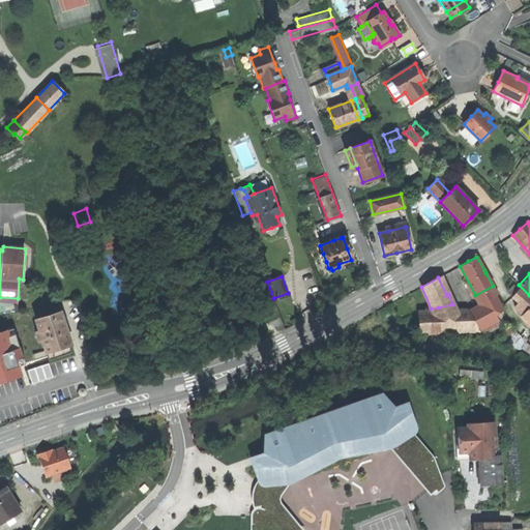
[(498,295),(493,286),(475,295),(480,304),(495,296),(498,295)]
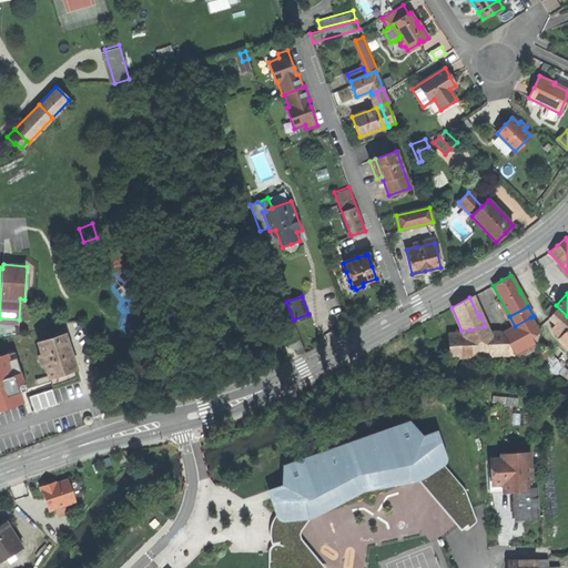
[(548,318),(555,324),(563,316),(556,310),(548,318)]
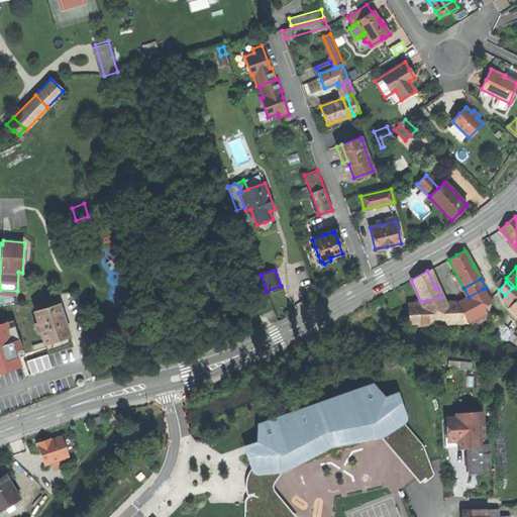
[(506,303),(510,307),(516,298),(516,292),(512,288),(505,295),(501,299),(506,303)]
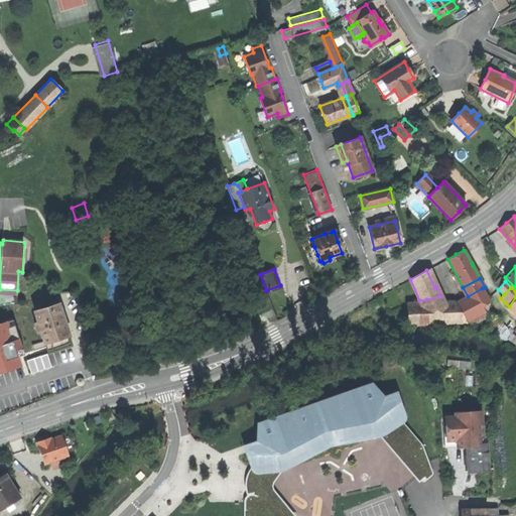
[(490,302),(482,288),(468,296),(463,299),(470,312),(482,306),(490,302)]
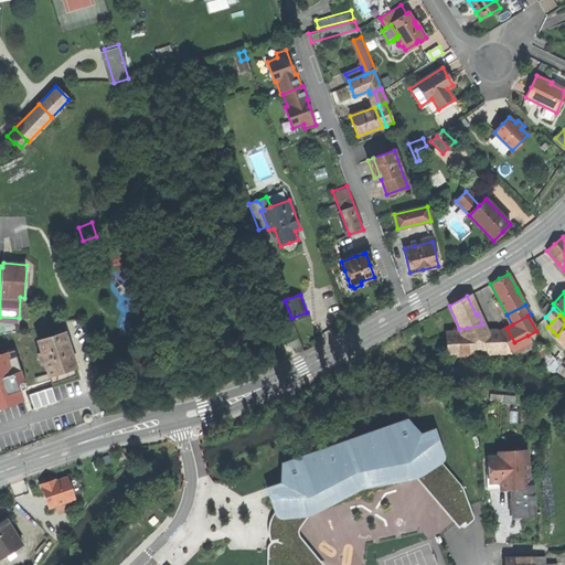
[(482,324),(467,328),(467,337),(484,333),(482,324)]
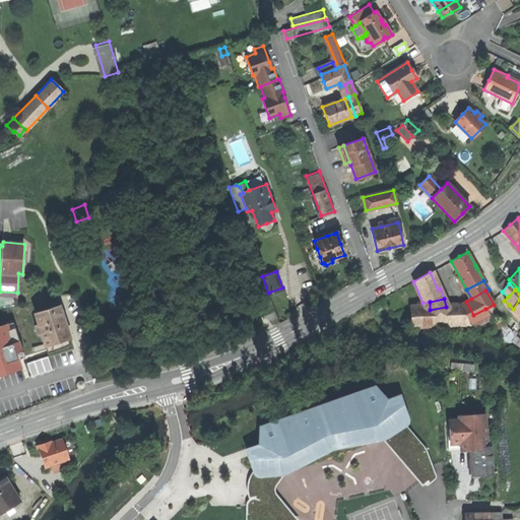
[(511,310),(519,317),(519,316),(519,300),(513,309),(511,310)]
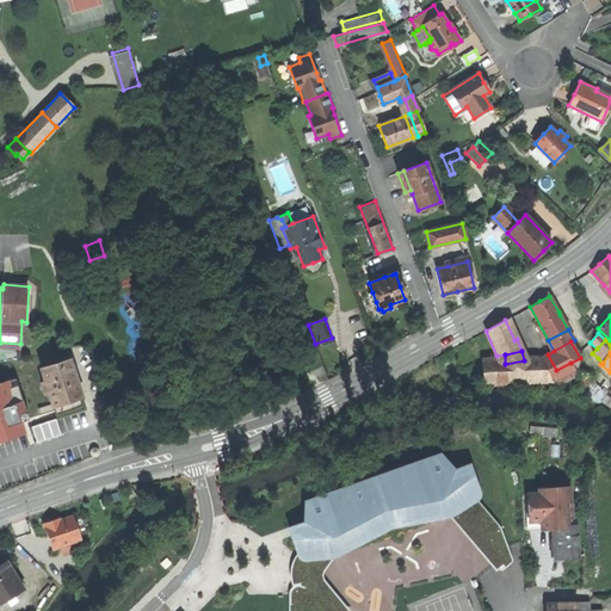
[(551,382),(560,377),(556,370),(548,355),(538,359),(551,382)]
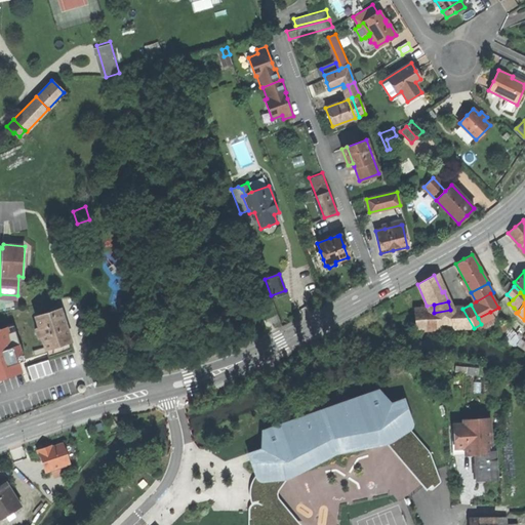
[(59,309),(35,317),(38,327),(41,337),(44,347),(45,347),(68,339),(69,338),(59,309)]
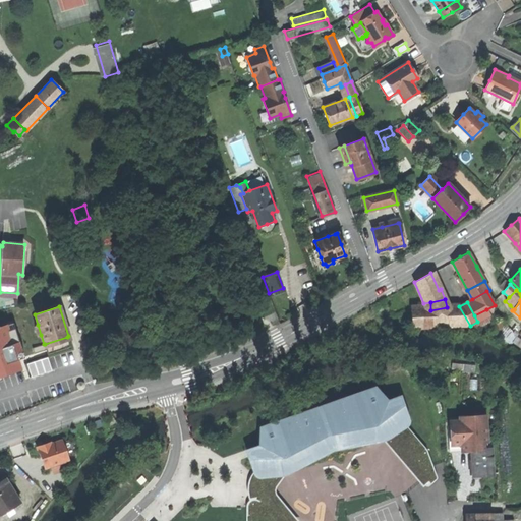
[(411,327),(432,327),(431,313),(425,313),(424,306),(410,307),(411,327)]
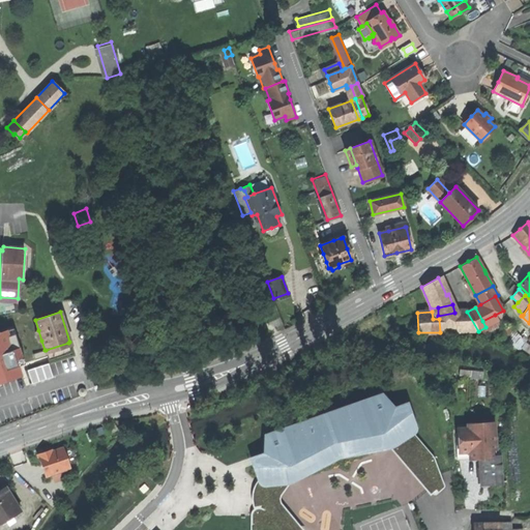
[(440,332),(478,331),(467,312),(460,314),(454,316),(454,313),(438,316),(439,319),(440,332)]
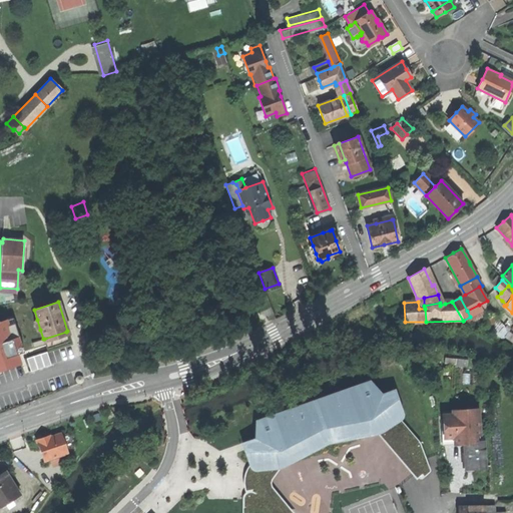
[(482,310),(479,305),(467,311),(470,317),(482,310)]
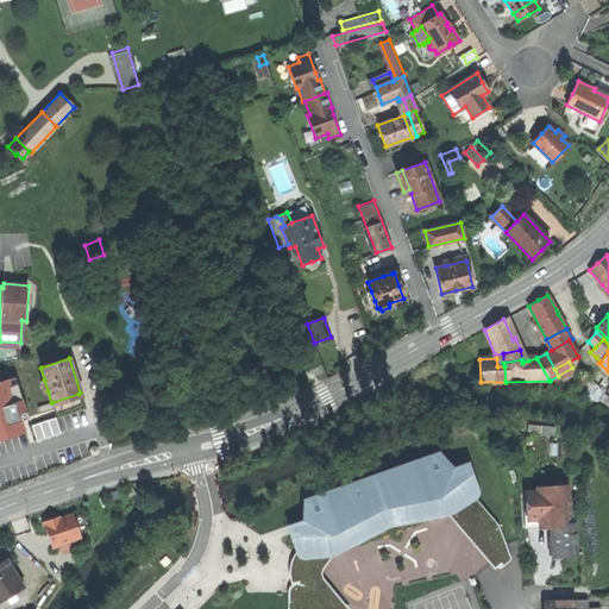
[(0,438),(24,431),(17,412),(16,408),(24,405),(17,383),(8,385),(7,381),(0,382),(0,438)]
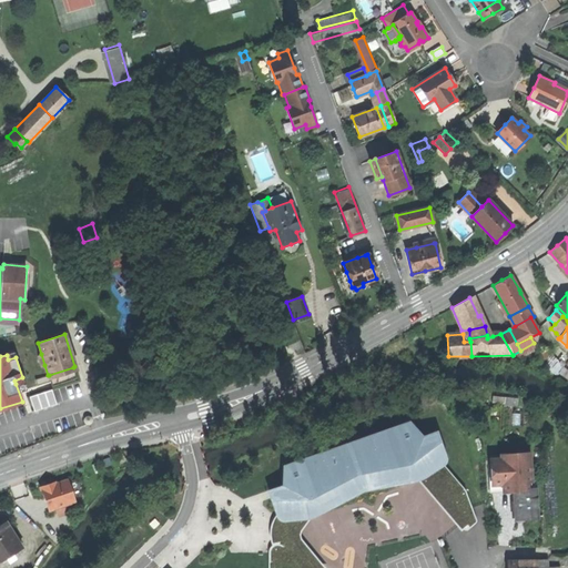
[(557,369),(564,374),(567,368),(567,363),(565,361),(557,369)]
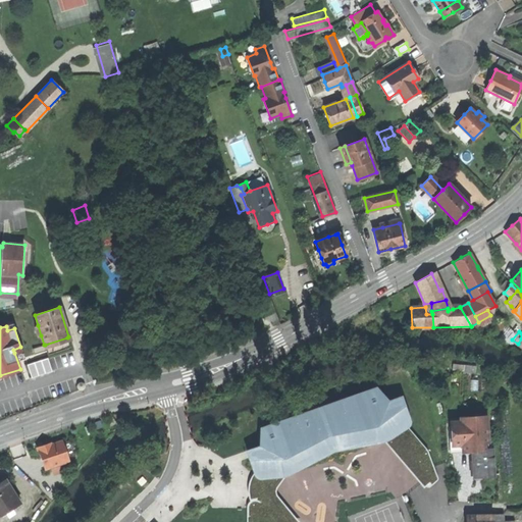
[(70,347),(67,337),(45,345),(48,354),(58,351),(70,347)]
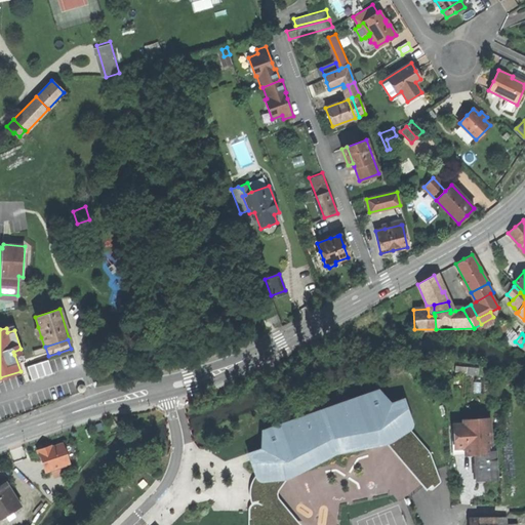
[(48,360),(28,367),(32,379),(52,373),(48,360)]
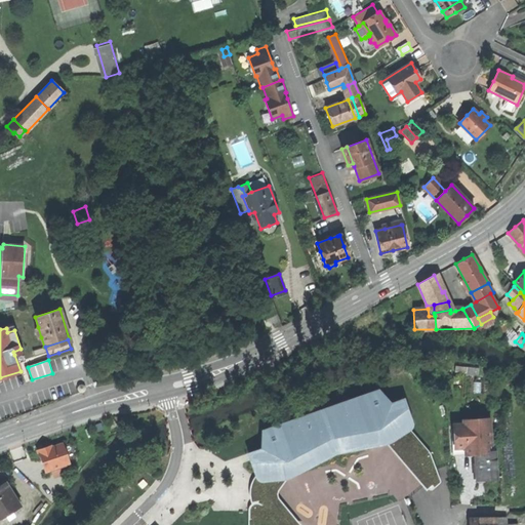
[(376,388),(260,429),(263,436),(248,441),(251,450),(243,453),(249,468),(255,479),(261,481),(287,479),(337,457),(390,444),(411,431),(413,426),(409,411),(402,393),(380,400),(376,388)]
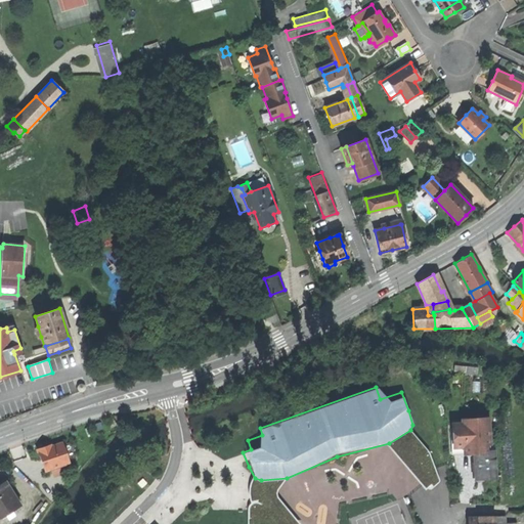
[(454,452),(466,451),(466,444),(478,444),(479,451),(485,451),(485,443),(489,442),(488,418),(464,419),(464,420),(453,420),(453,423),(452,423),(454,452)]
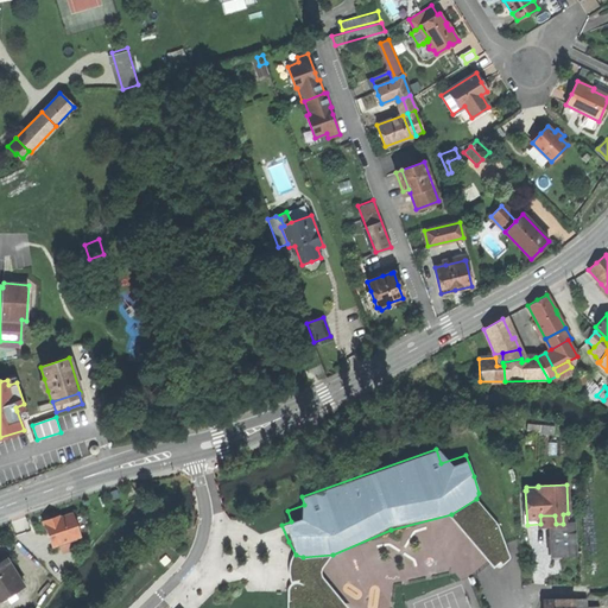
[(44,520),(52,546),(81,537),(73,514),(59,519),(55,520),(54,518),(44,520)]
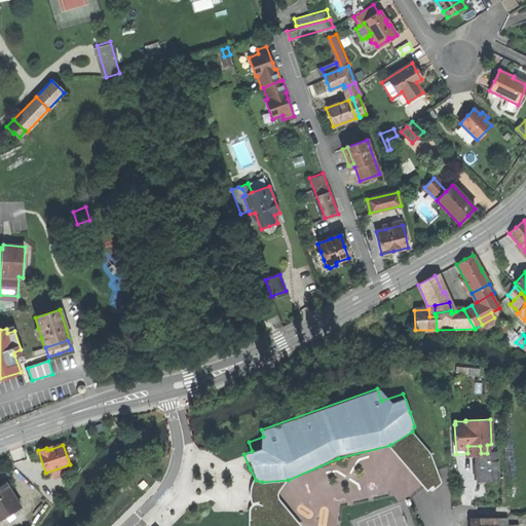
[(467,455),(477,454),(477,453),(481,453),(480,446),(467,446),(467,453),(467,455)]
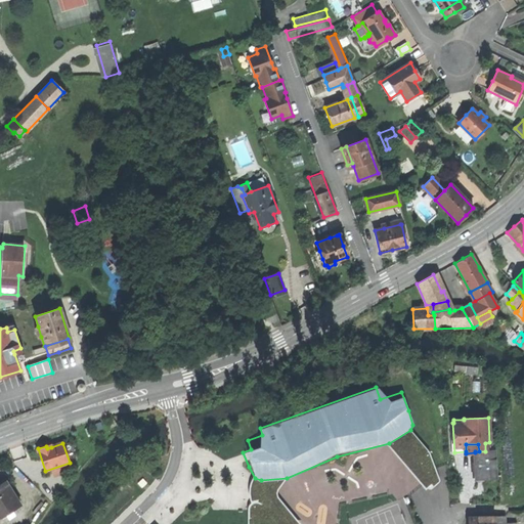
[(479,451),(475,451),(475,452),(476,464),(476,470),(476,478),(485,478),(495,477),(494,450),(485,451),(479,451)]
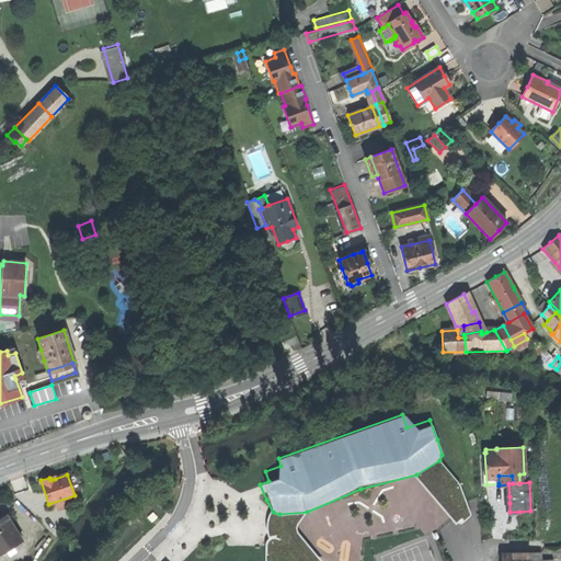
[(153,512),(147,518),(152,523),(158,517),(153,512)]
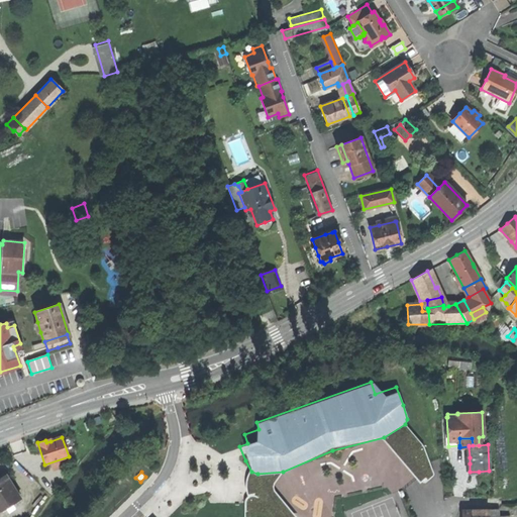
[(245,503),(244,516),(295,516),(274,490),(274,486),(275,483),(283,472),(257,474),(251,472),(248,478),(246,486),(247,492),(249,497),(245,500),(245,503)]
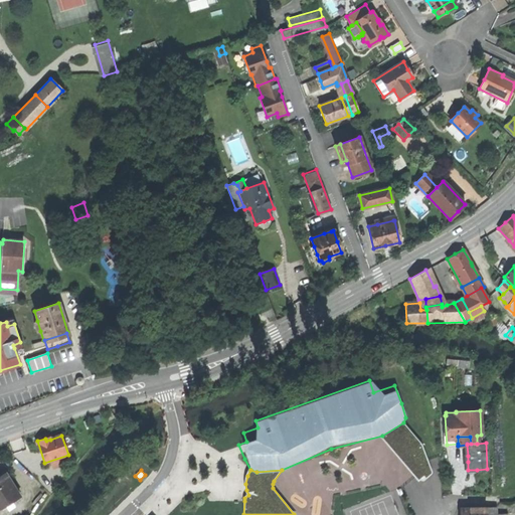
[(0,509),(20,497),(6,474),(0,477),(0,509)]
